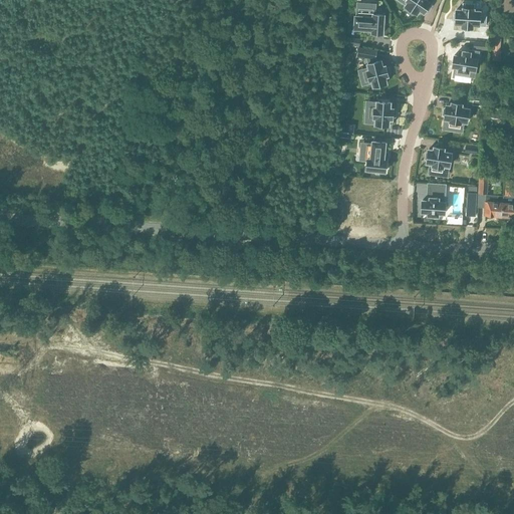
[(404,0),(408,2),(405,6),(407,7),(408,10),(413,13),(415,13),(417,14),(420,10),(424,13),(430,4),(431,5),(434,0),(404,0)]
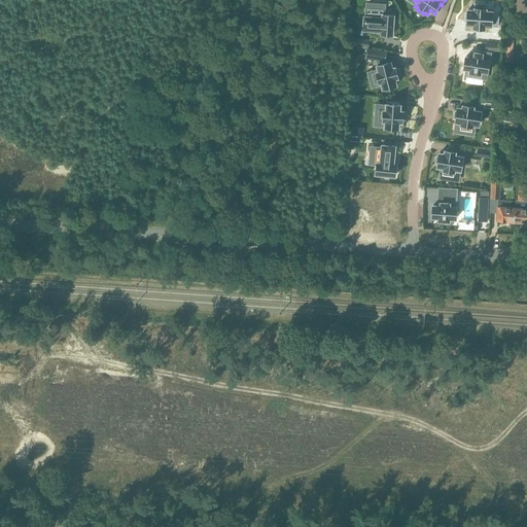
[(473,25),(473,28),(476,28),(479,28),(483,28),(485,29),(485,26),(497,27),(498,18),(492,16),(492,11),(486,11),(486,4),(475,3),(475,10),(468,10),(468,11),(465,13),(465,21),(467,23),(467,25),(473,25)]
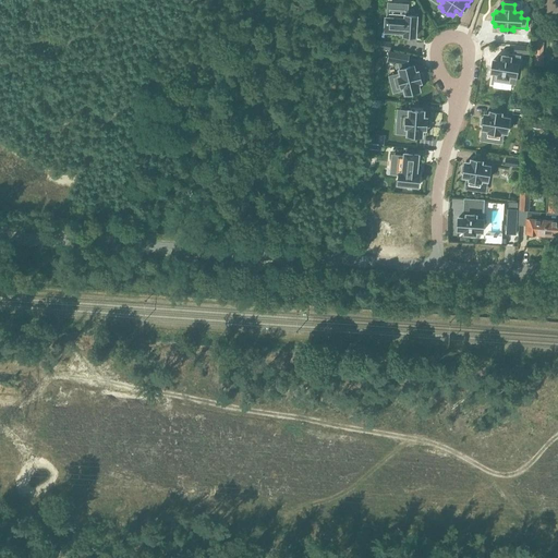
[(405,10),(389,9),(389,17),(386,17),(385,32),(403,33),(403,36),(415,37),(416,32),(419,29),(419,23),(416,21),(417,16),(405,15),(405,10)]
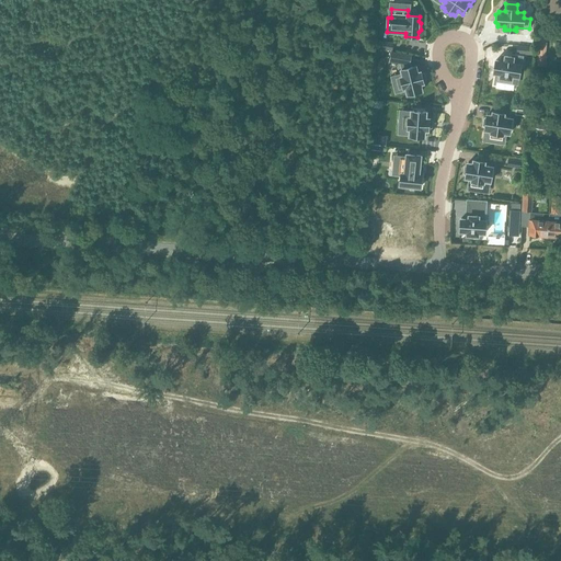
[(547,55),(546,55),(547,33),(538,33),(537,61),(547,61),(547,55)]
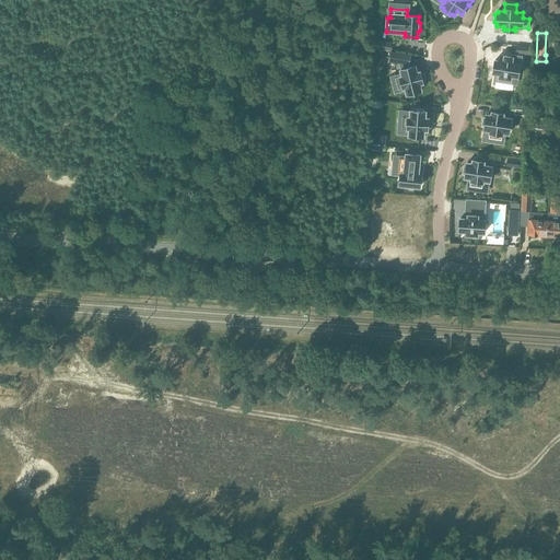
[(391,50),(393,43),(377,41),(376,48),(391,50)]
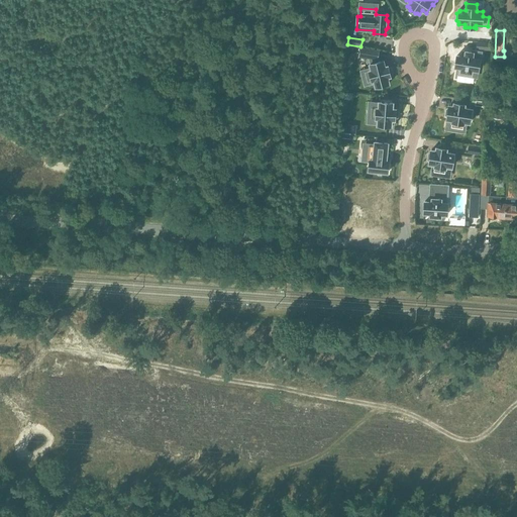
[(482,42),(478,42),(478,49),(491,50),(492,43),(482,42)]
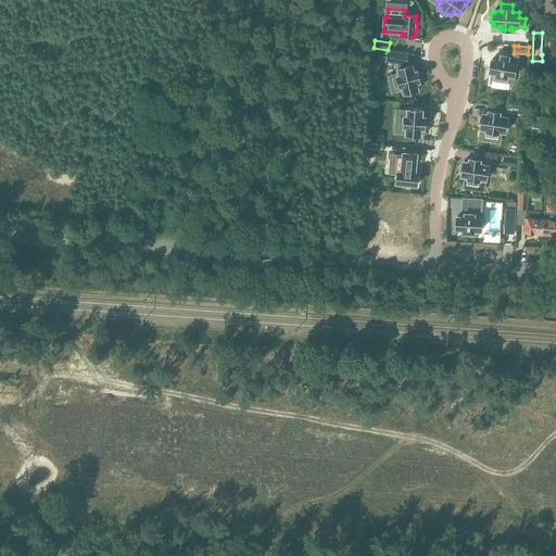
[(403,90),(404,93),(406,93),(408,95),(415,93),(416,90),(418,90),(417,84),(420,83),(417,71),(414,72),(413,65),(403,67),(403,65),(405,64),(407,54),(389,51),(387,61),(396,63),(397,70),(399,73),(399,76),(392,77),(395,89),(402,87),(403,90)]
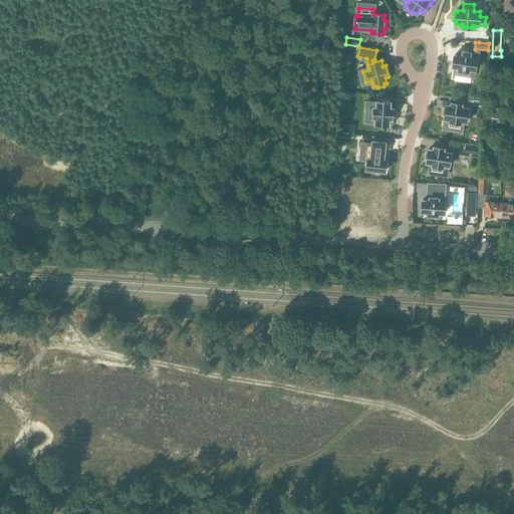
[(462,56),(454,55),(453,67),(457,68),(456,71),(457,71),(456,74),(470,76),(470,73),(471,70),(475,70),(477,60),(478,60),(479,51),(469,50),(469,52),(463,51),(462,56)]
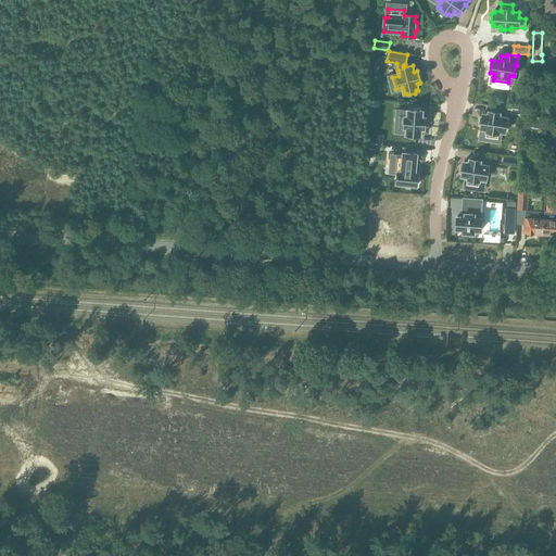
[(399,127),(406,128),(405,135),(407,135),(409,137),(416,138),(418,136),(420,136),(421,129),(425,129),(426,117),(422,117),(422,111),(407,110),(407,116),(400,115),(399,127)]
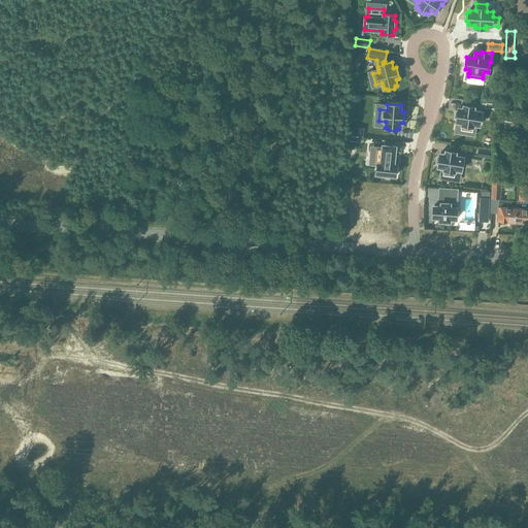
[(457,121),(456,123),(462,123),(461,130),(472,132),(473,125),(476,126),(480,126),(482,111),(474,110),(474,107),(472,107),(466,106),(464,105),(463,108),(459,108),(458,110),(456,111),(455,118),(457,121)]
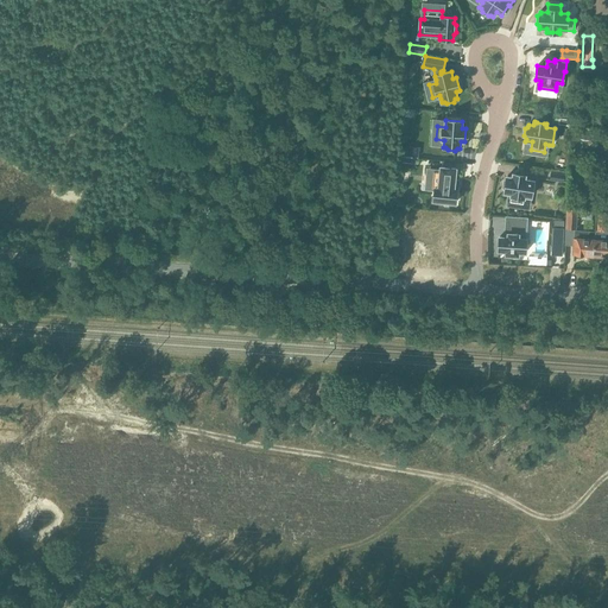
[(578,130),(577,138),(581,138),(581,139),(588,140),(588,139),(593,140),(594,131),(578,130)]
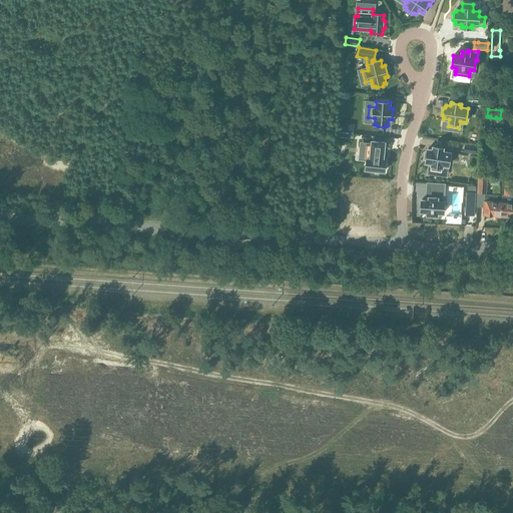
[(336,131),(339,131),(348,132),(353,133),(354,124),(339,122),(337,122),(336,131)]
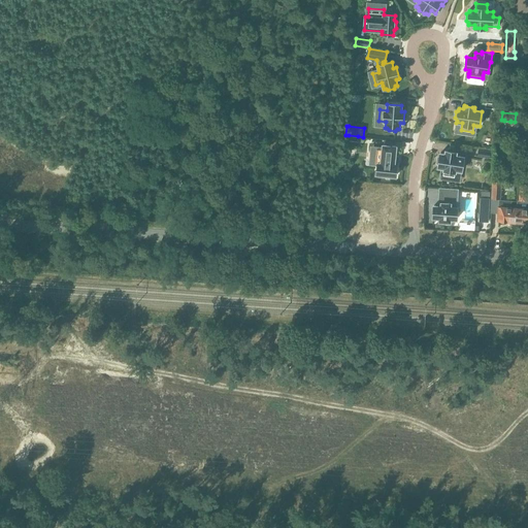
[(395,144),(382,142),(382,146),(376,145),(375,160),(377,161),(376,172),(382,172),(383,174),(390,175),(391,174),(396,174),(397,163),(394,162),(395,144)]
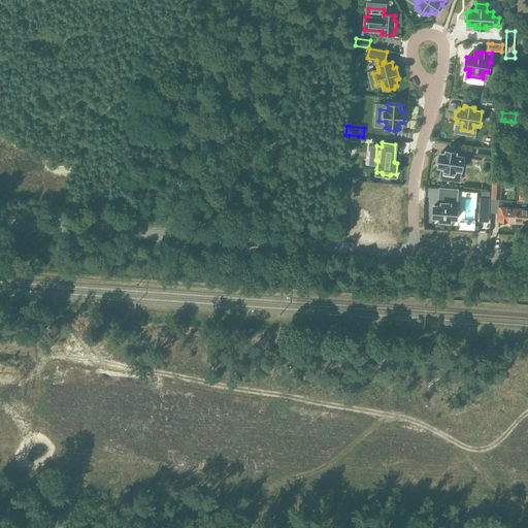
[(457,153),(446,151),(444,154),(440,154),(440,156),(437,157),(436,163),(438,166),(438,168),(440,168),(443,168),(442,175),(455,177),(456,170),(461,171),(463,157),(456,156),(457,153)]
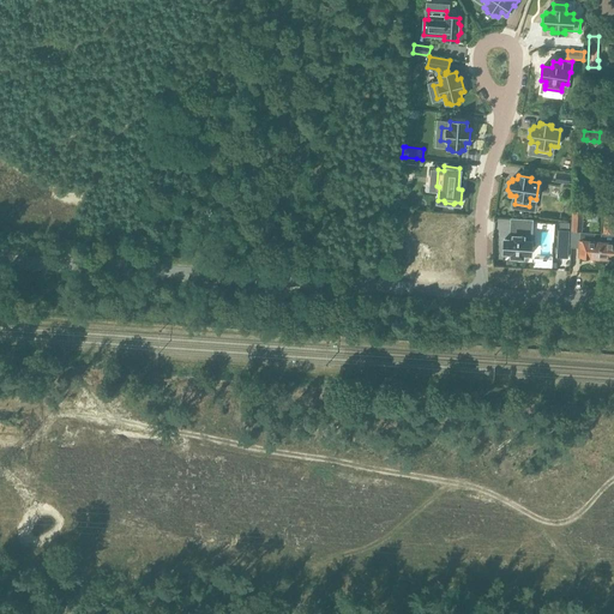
[(589,217),(589,210),(573,210),(572,230),(583,230),(584,217),(589,217)]
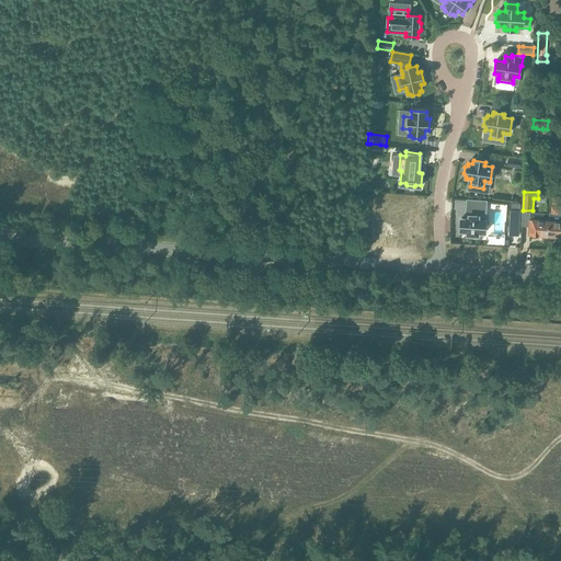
[(549,214),(548,237),(558,237),(560,239),(560,213),(560,214),(560,205),(560,196),(551,196),(551,201),(551,206),(550,206),(550,213),(550,214),(549,214)]
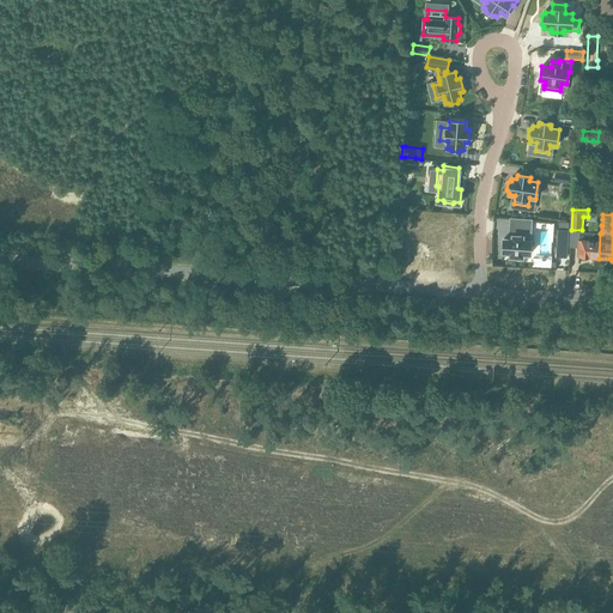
[(504,240),(503,253),(510,254),(510,258),(522,259),(523,254),(530,255),(532,241),(533,219),(522,219),(521,236),(513,236),(511,240),(509,240),(504,240)]
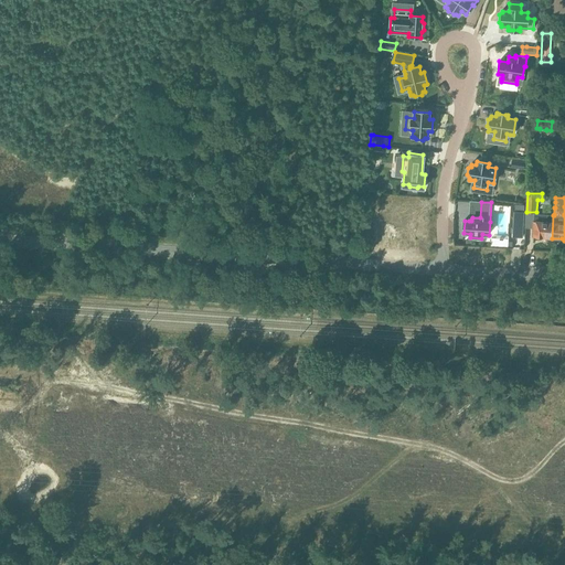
[(514,212),(513,236),(522,237),(523,213),(514,212)]
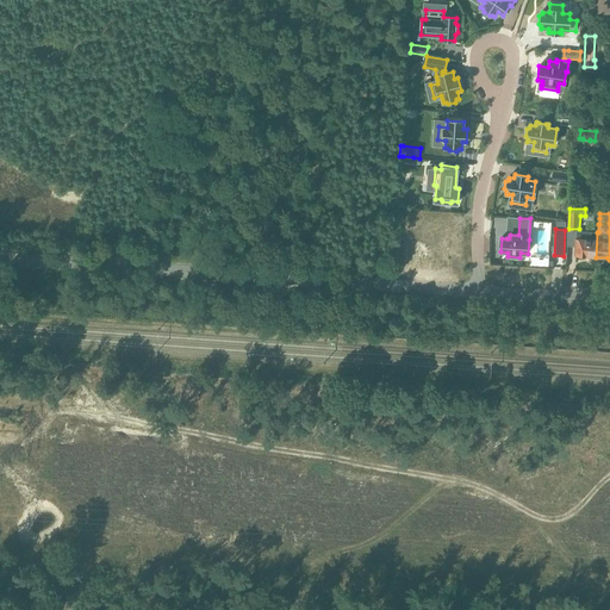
[(574,248),(574,250),(576,251),(574,255),(578,255),(579,257),(583,257),(585,256),(586,256),(596,257),(597,232),(577,231),(576,247),(574,248)]
